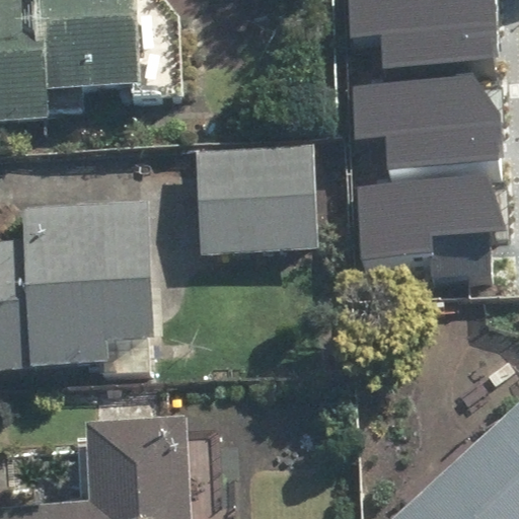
[(16,0),(16,24),(0,24),(0,147),(36,148),(38,107),(117,108),(117,117),(173,117),(174,62),(123,61),(123,0),(16,0)]
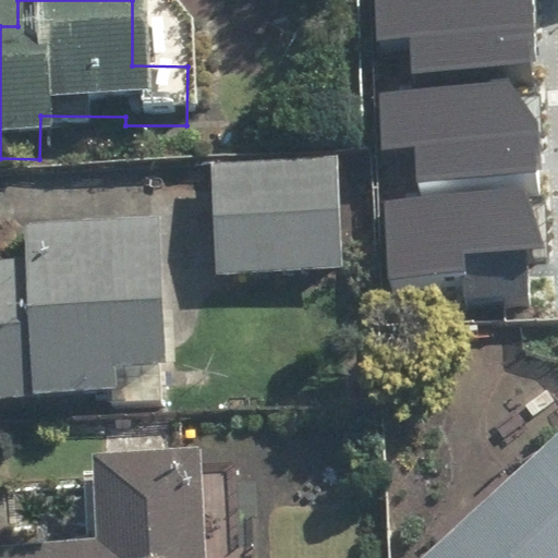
[(409,38),(411,74),(535,62),(532,0),(374,0),(376,40),(409,38)]
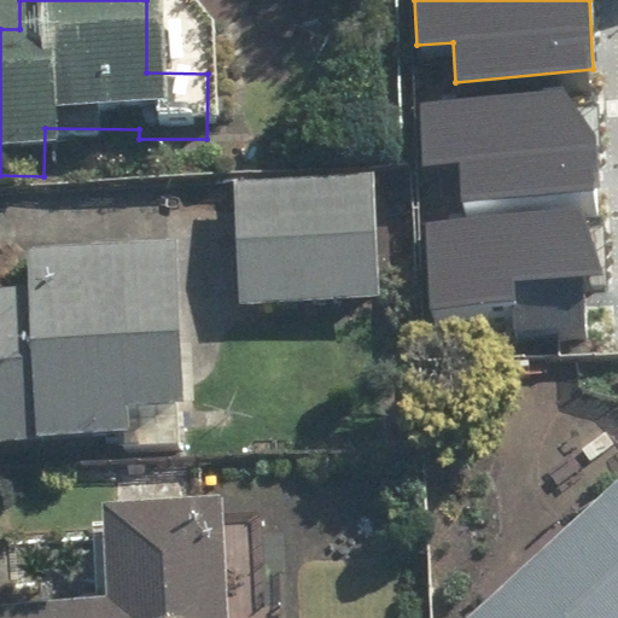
[(414,100),(420,168),(458,164),(461,203),(601,190),(596,133),(563,87),(414,100)]
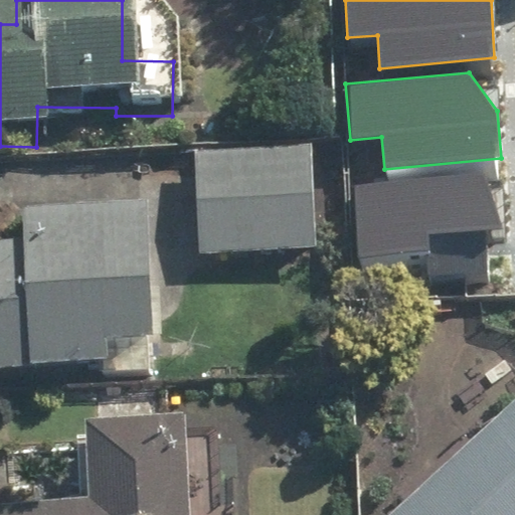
[(300,160),(185,164),(189,270),(304,265),(300,160)]
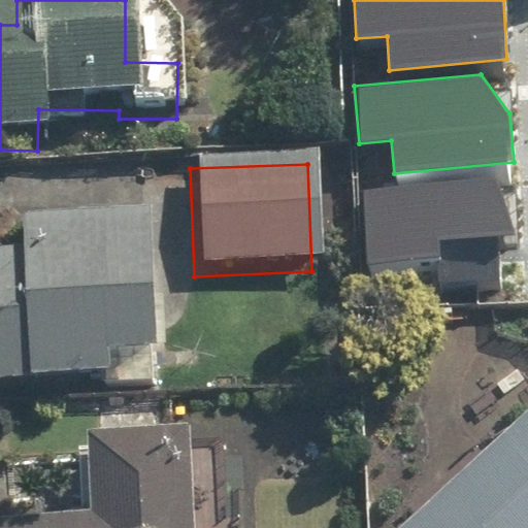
[(360,187),(367,264),(434,257),(437,286),(477,283),(477,291),(501,290),(498,234),(515,233),(494,175),(360,187)]
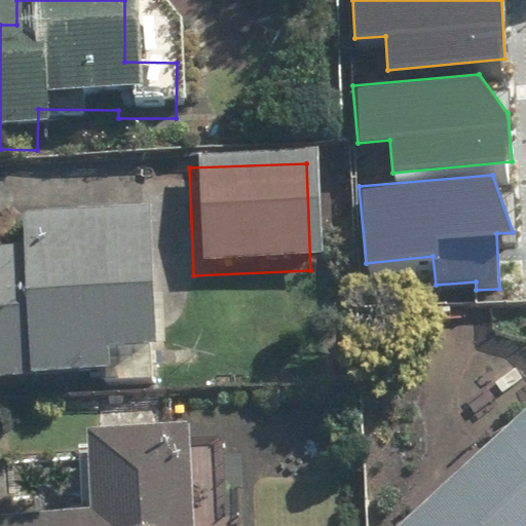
[(0,398),(140,393),(135,232),(17,236),(19,267),(0,267),(0,398)]
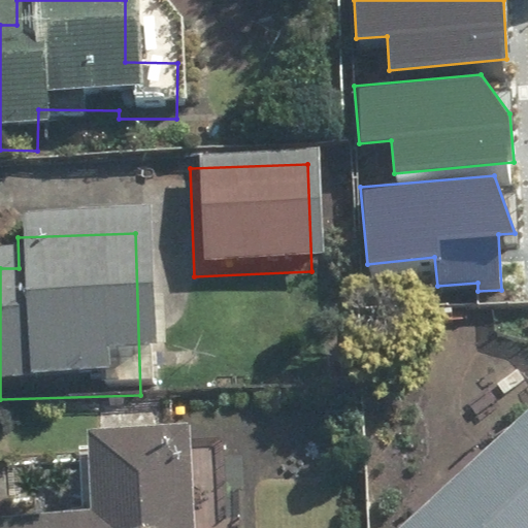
[(527,527),(527,417),(393,527),(527,527)]
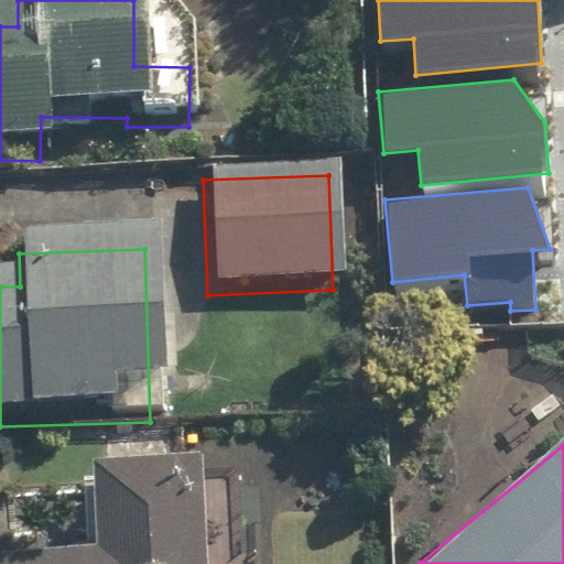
[(241,563),(241,478),(89,477),(88,563),(241,563)]
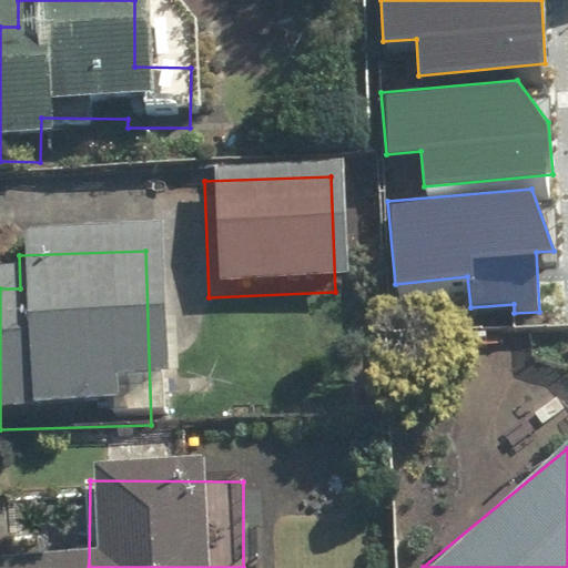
All buildings are outlined.
